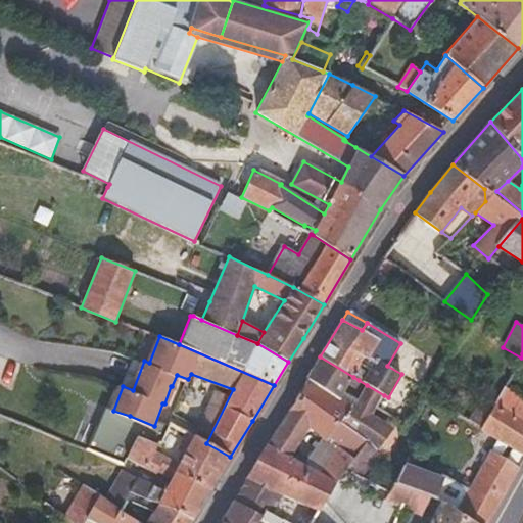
[(308,379),(341,397),(349,383),(353,377),(320,357),(307,378),(308,379)]
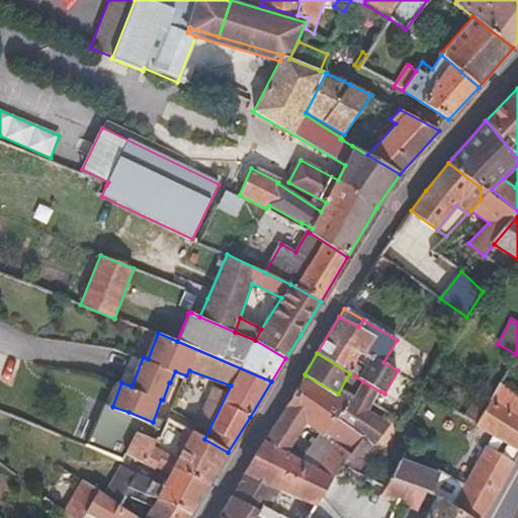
[(346,379),(351,382),(355,376),(350,373),(346,379)]
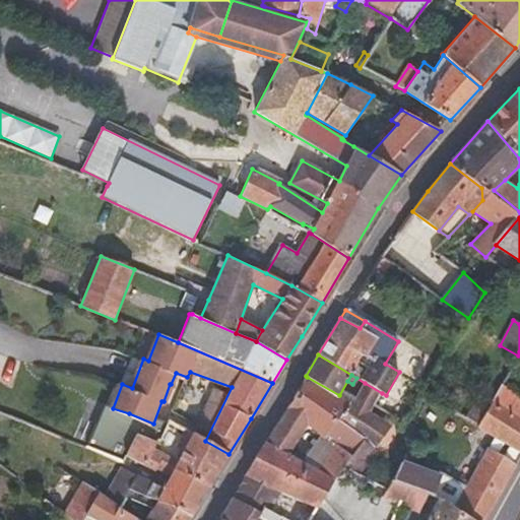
[(287,410),(265,443),(287,455),(308,425),(321,435),(335,447),(318,471),(334,479),(342,466),(364,438),(340,420),(351,401),(339,395),(307,377),(287,410)]
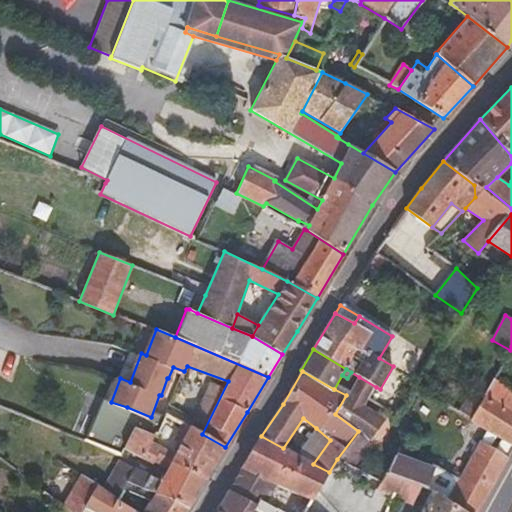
[(376,387),(359,377),(348,396),(346,395),(335,414),(358,431),(337,459),(354,468),(369,446),(369,441),(384,418),(364,406),(370,398),(376,387)]
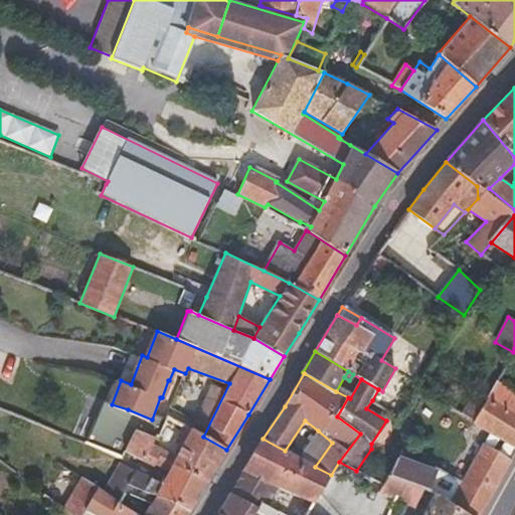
[(487,398),(514,415),(514,391),(496,380),(487,398)]
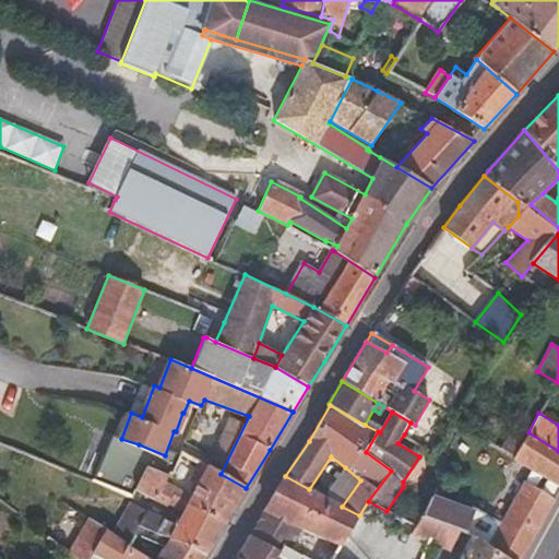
[(532,471),(558,486),(558,451),(528,432),(522,443),(513,460),(532,471)]
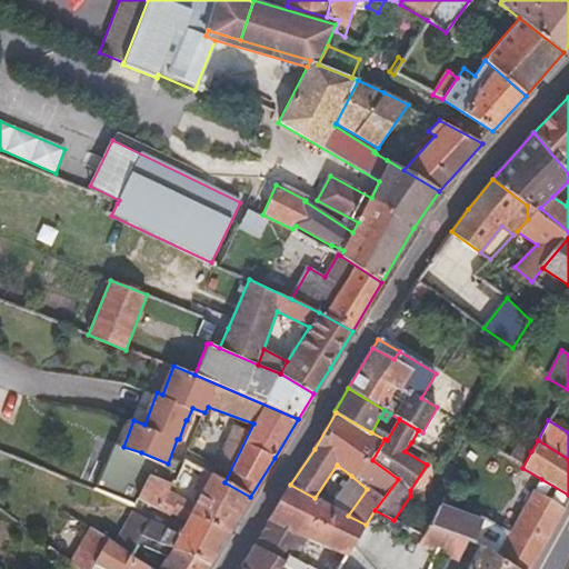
[(518,443),(509,460),(522,468),(531,451),(518,443)]
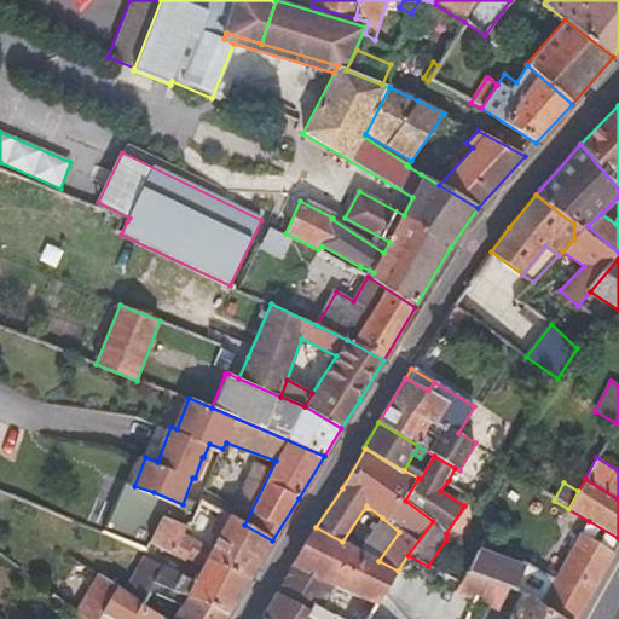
[(218,537),(210,549),(183,534),(186,526),(191,527),(196,516),(157,498),(126,485),(104,533),(144,550),(148,543),(173,554),(186,561),(187,559),(202,567),(206,560),(252,577),(272,541),(244,525),(229,516),(218,537)]
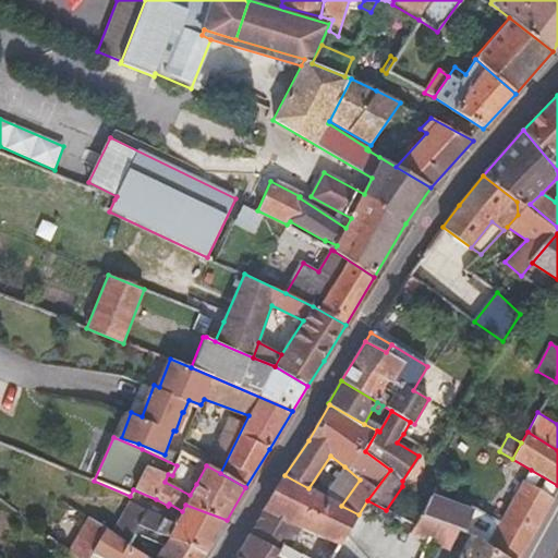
[(196,484),(206,465),(198,461),(187,480),(196,484)]
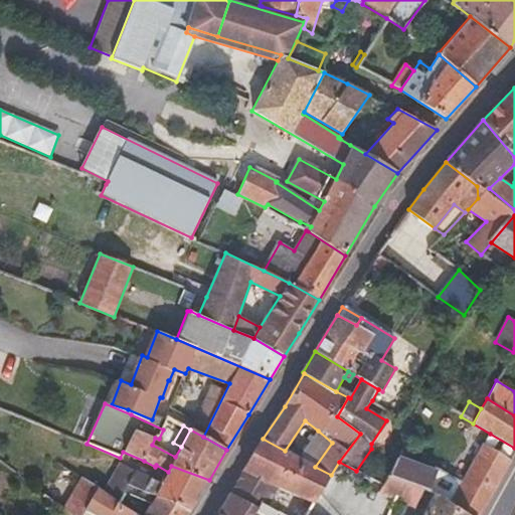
[(299,458),(308,463),(315,467),(332,443),(318,431),(299,458)]
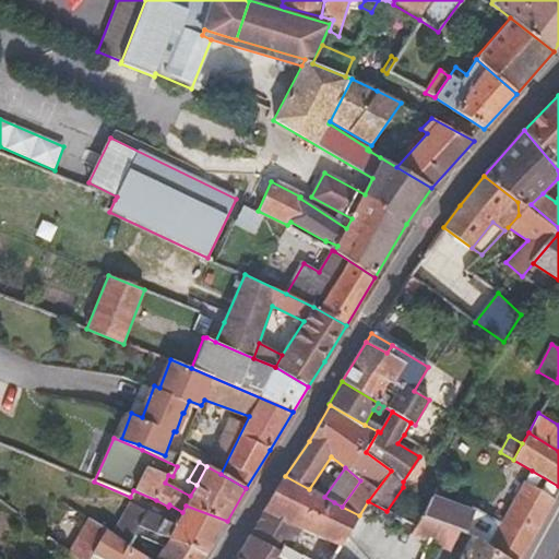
[(525,482),(556,499),(558,492),(558,486),(532,471),(525,482)]
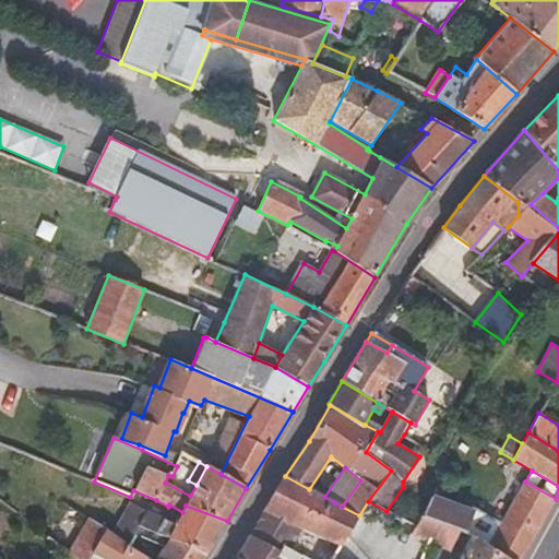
[(309,489),(285,476),(263,511),(250,534),(235,558),(294,558),(284,554),(302,528),(332,543),(328,552),(333,556),(341,546),(359,515),(342,507),(334,502),(324,497),(309,489)]
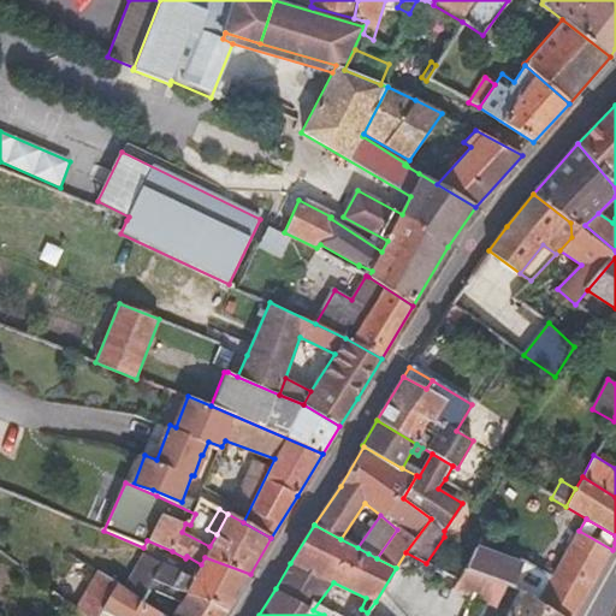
[(561,615),(574,615),(612,550),(579,531),(578,529),(551,578),(523,563),(521,567),(490,552),(492,544),(480,539),(475,546),(463,569),(508,586),(519,590),(561,615)]
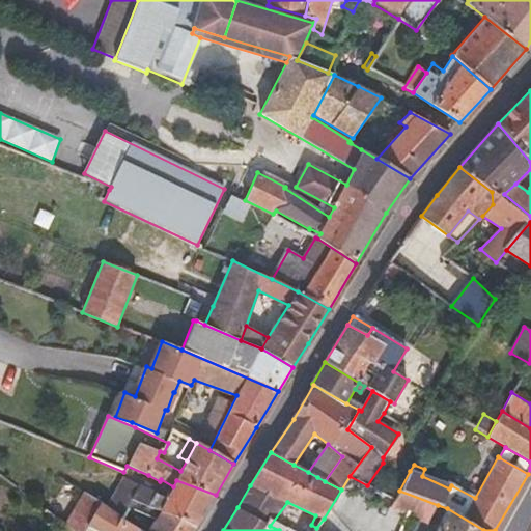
[(120,519),(124,511),(127,507),(131,499),(196,527),(216,495),(176,480),(173,486),(167,499),(140,484),(139,485),(124,476),(106,507),(120,519)]
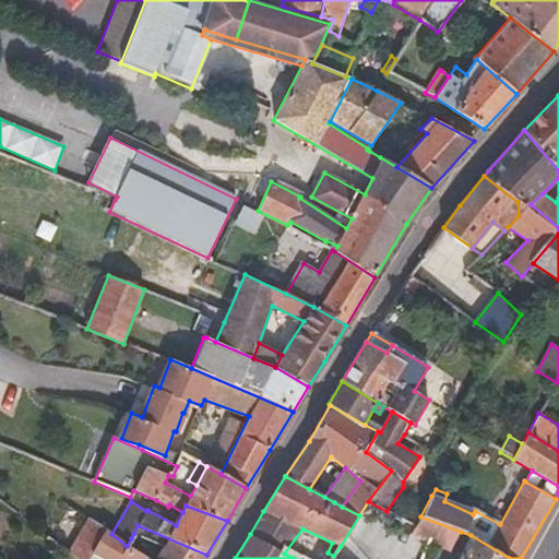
[(451,550),(461,532),(420,516),(416,526),(411,537),(429,543),(451,550)]
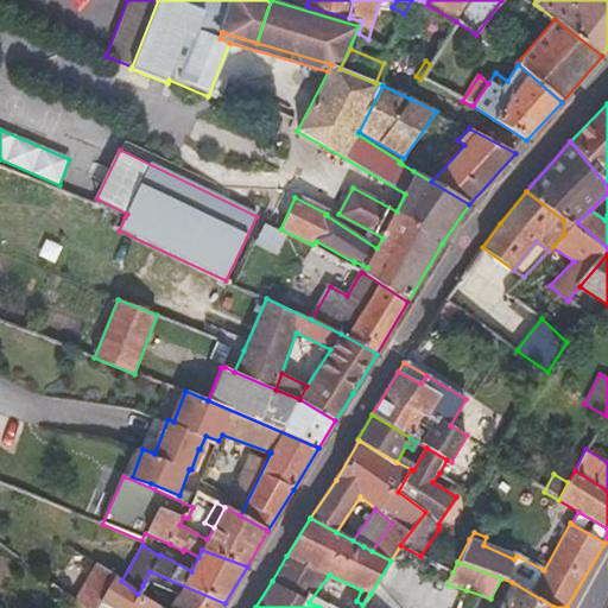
[(70,574),(59,591),(83,607),(99,607),(102,603),(112,607),(162,607),(145,599),(138,594),(121,581),(96,563),(84,582),(70,574)]
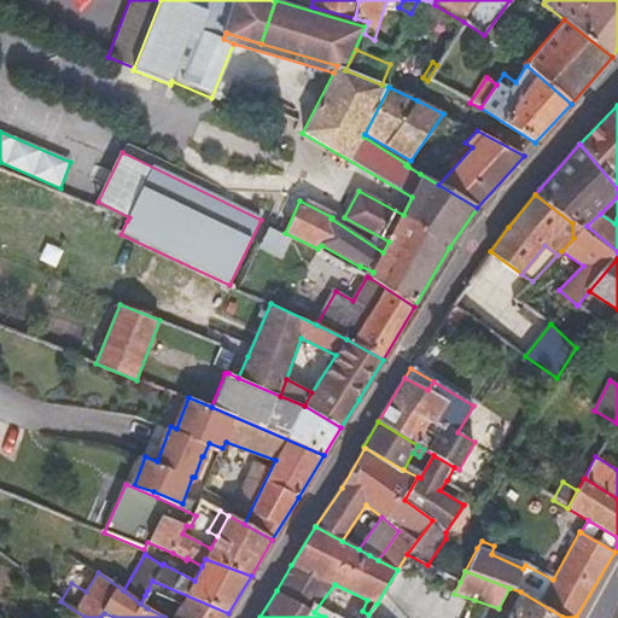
[(152,581),(147,590),(181,606),(174,617),(225,617),(228,613),(152,581)]
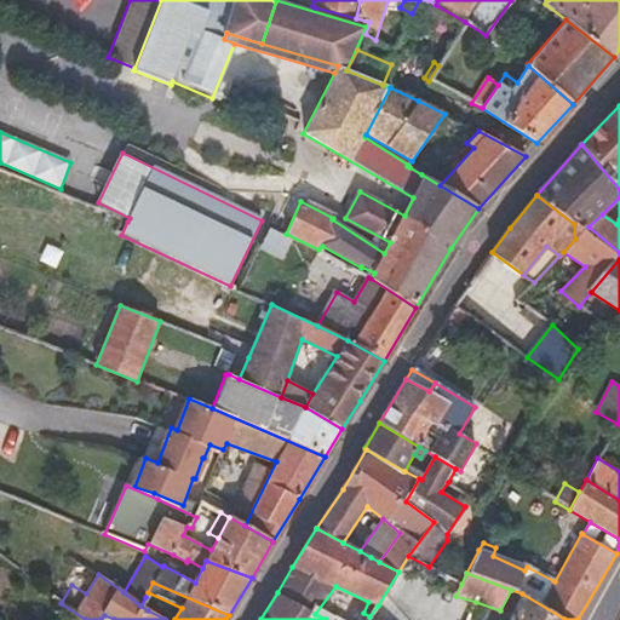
[(509,619),(564,619),(522,593),(509,619)]
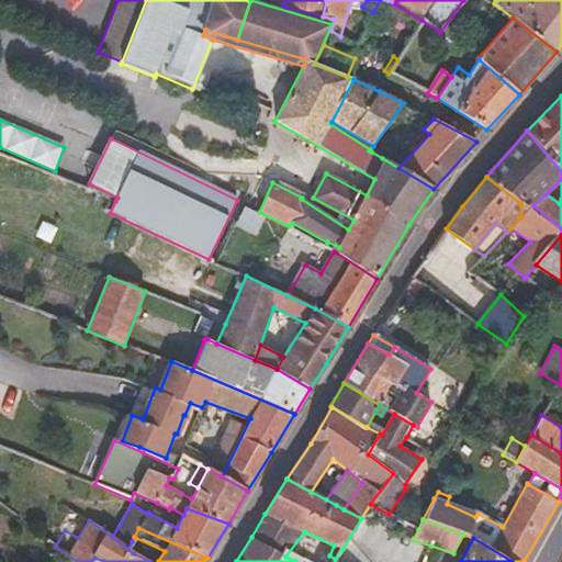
[(134,553),(138,546),(132,541),(127,549),(134,553)]
